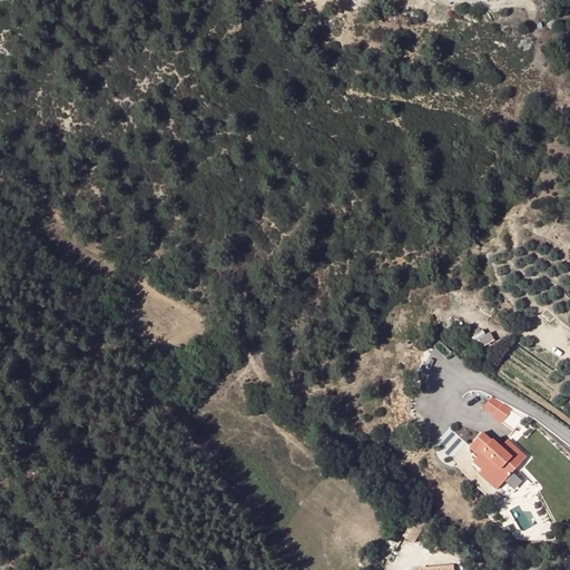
[(514,430),(522,419),(503,404),(495,414),(514,430)]
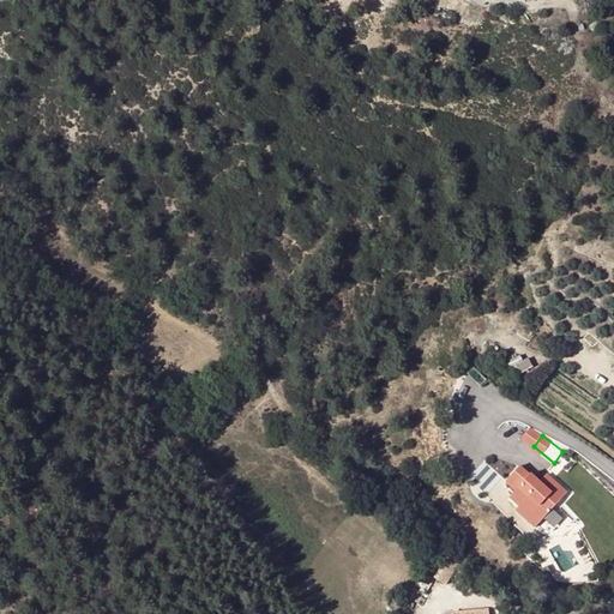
[(510,498),(519,506),(524,503),(543,519),(567,493),(547,474),(541,481),(533,473),(530,475),(521,467),(507,481),(517,489),(510,498)]
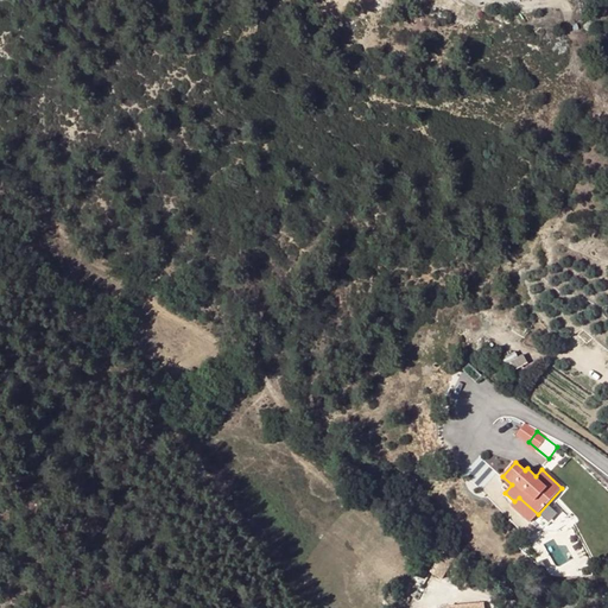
[(533,519),(538,514),(519,498),(514,501),(533,519)]
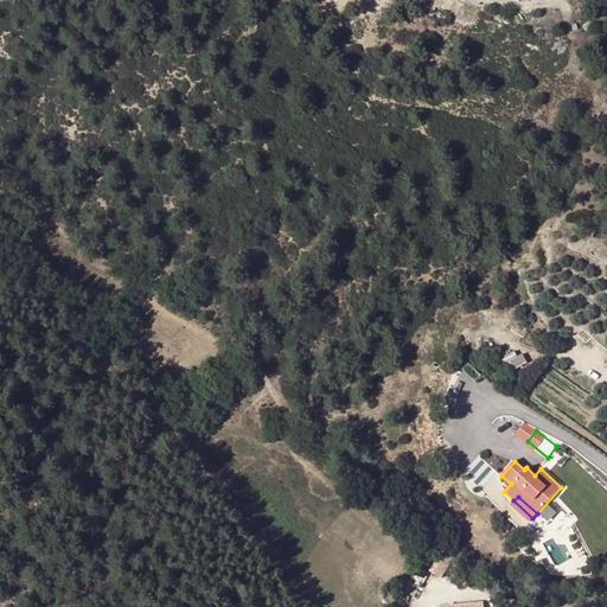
[(585,548),(577,553),(581,560),(582,567),(590,566),(589,557),(585,548)]
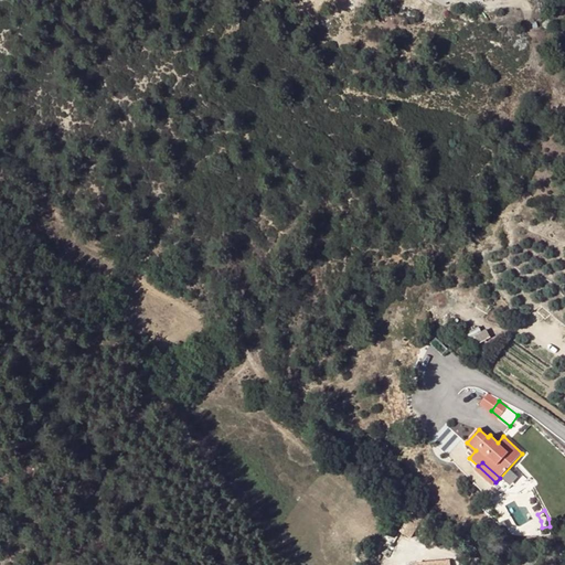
[(412,512),(400,532),(411,539),(419,523),(423,518),(412,512)]
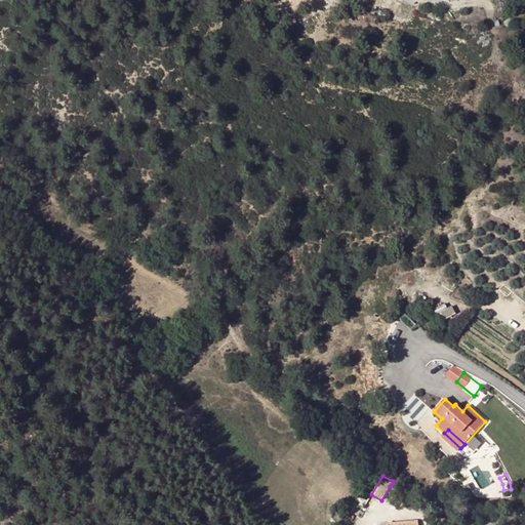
[(399,486),(393,481),(390,486),(397,490),(399,486)]
